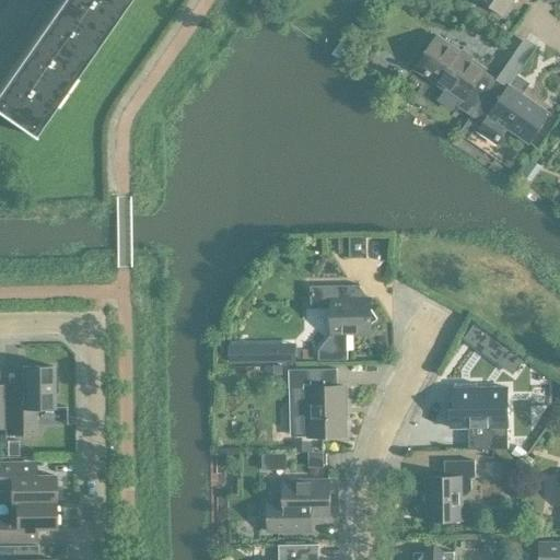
[(0,113),(32,135),(33,133),(27,129),(117,0),(63,0),(0,91),(0,113)]
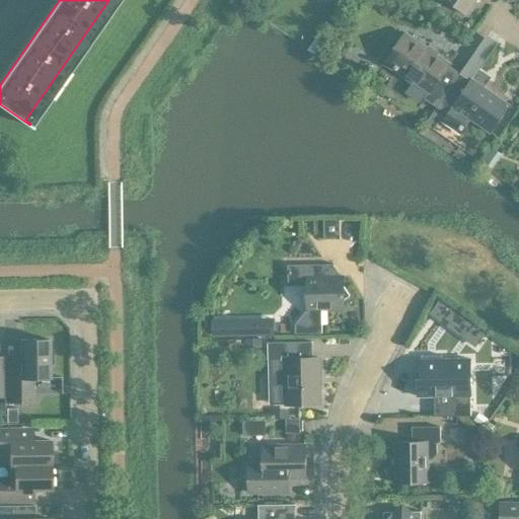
[(445,0),(466,15),(476,0),(445,0)]
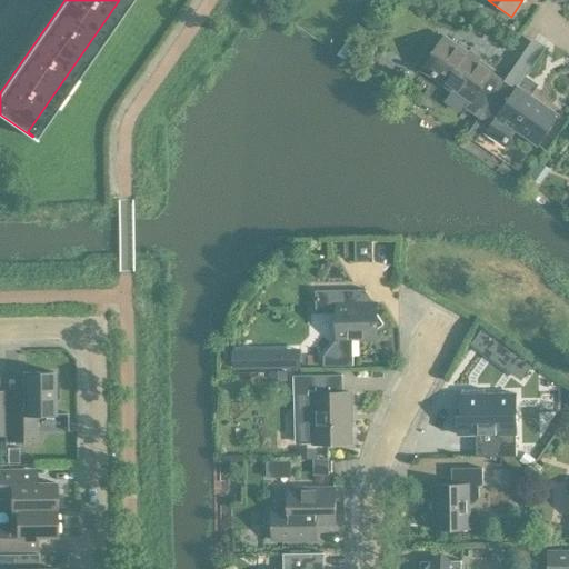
[(479,117),(505,80),(492,71),(493,70),(445,36),(423,68),(470,100),(466,108),(479,117)]
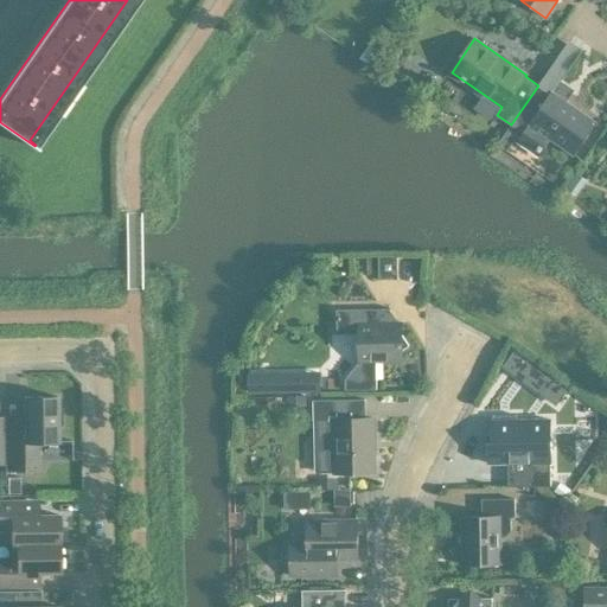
[(511,125),(512,126),(504,138),(512,144),(518,135),(521,136),(517,142),(538,157),(551,139),(574,155),(596,123),(567,102),(573,94),(558,84),(550,94),(538,85),(511,125)]
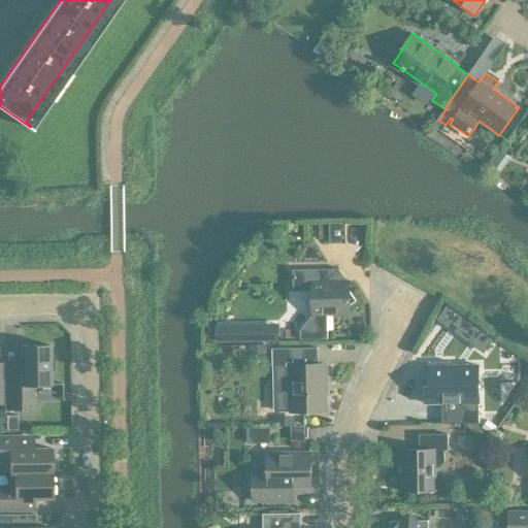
[(347,243),(347,223),(330,223),(330,243),(347,243)]
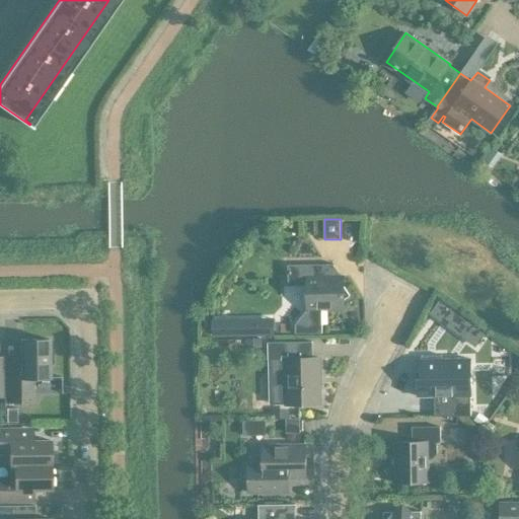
[(322,334),(322,309),(345,308),(344,276),(335,277),(335,265),(288,265),(288,286),(307,286),(308,309),(295,324),(295,334),(322,334)]
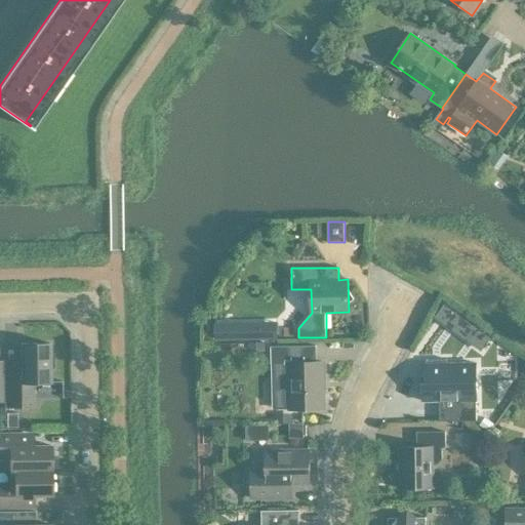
[(223,338),(260,337),(259,323),(223,323),(223,338)]
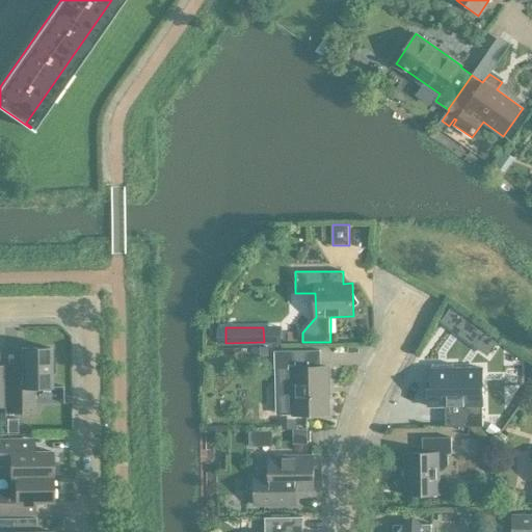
[(275,346),(251,347),(251,356),(268,355),(268,347),(275,347),(275,346)]
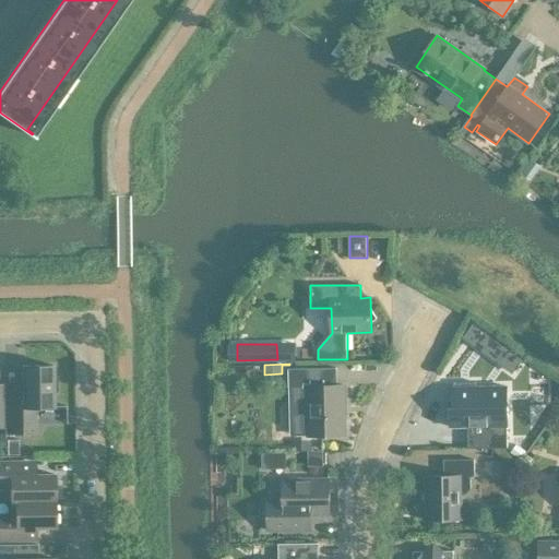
[(6,427),(4,427),(4,433),(35,433),(35,407),(52,407),(52,365),(22,366),(22,394),(4,394),(6,427)]
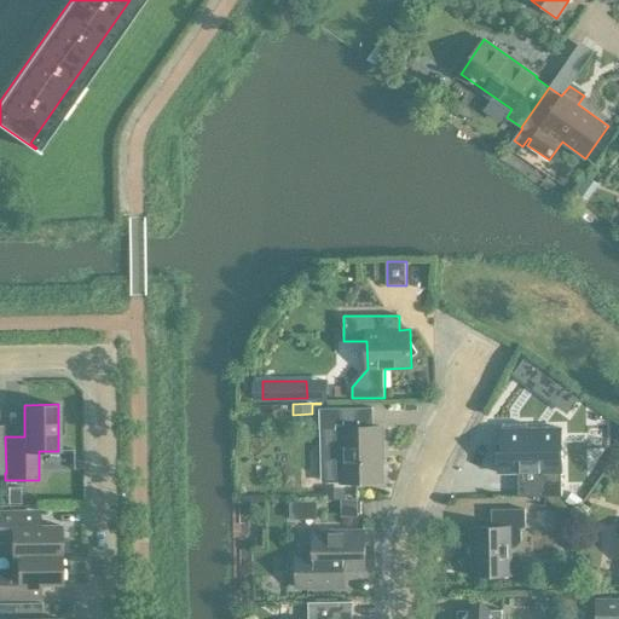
[(342,482),(381,481),(380,449),(383,447),(382,427),(374,427),(372,408),(319,409),(320,429),(341,429),(342,482)]
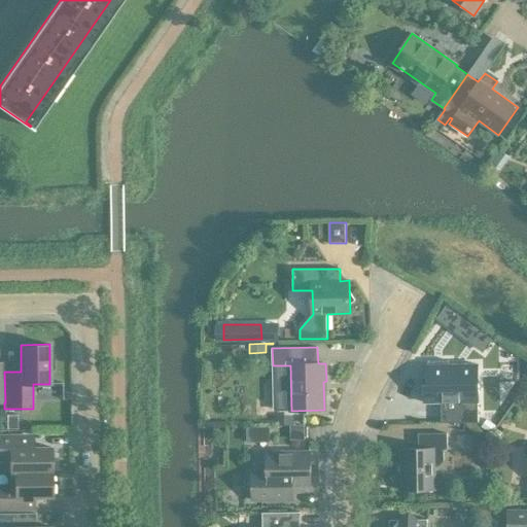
[(428,384),(424,384),(425,402),(442,402),(442,423),(479,422),(478,364),(449,365),(449,360),(428,361),(428,384)]
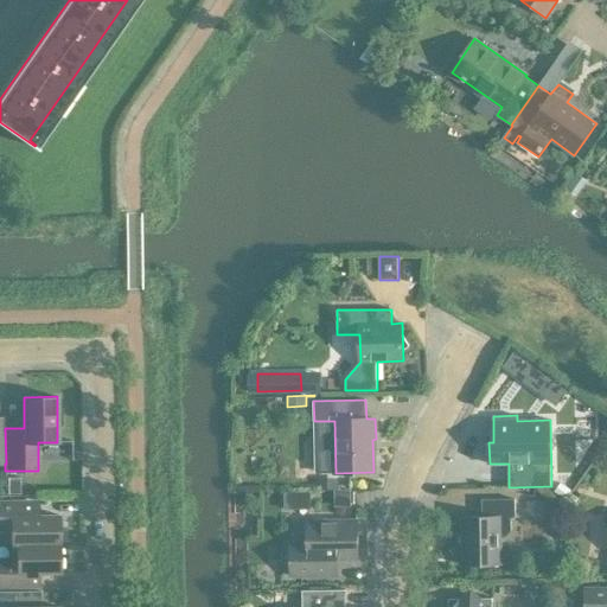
[(333,475),(319,477),(319,492),(334,491),(333,475)]
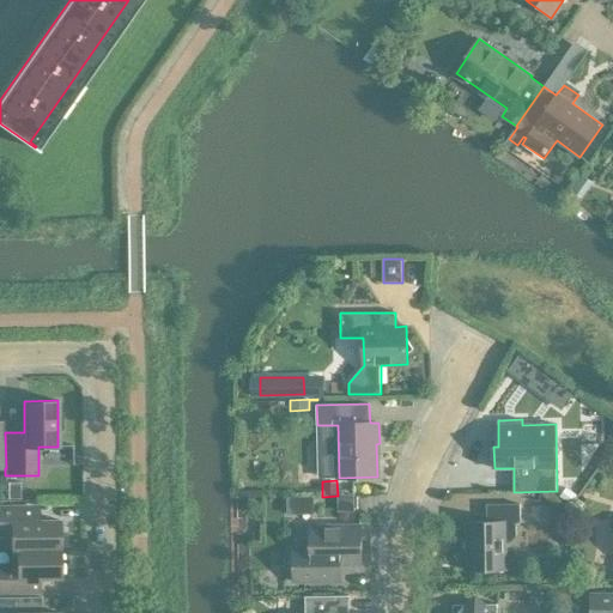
[(507,542),(510,542),(516,536),(516,522),(521,522),(520,504),(486,504),(487,522),(467,522),(467,570),(507,570),(507,542)]
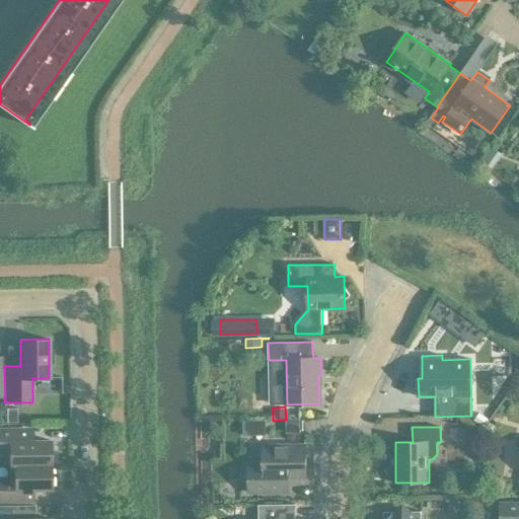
[(14,465),(51,465),(51,441),(24,441),(23,429),(0,429),(0,452),(9,452),(10,466),(14,466),(14,465)]
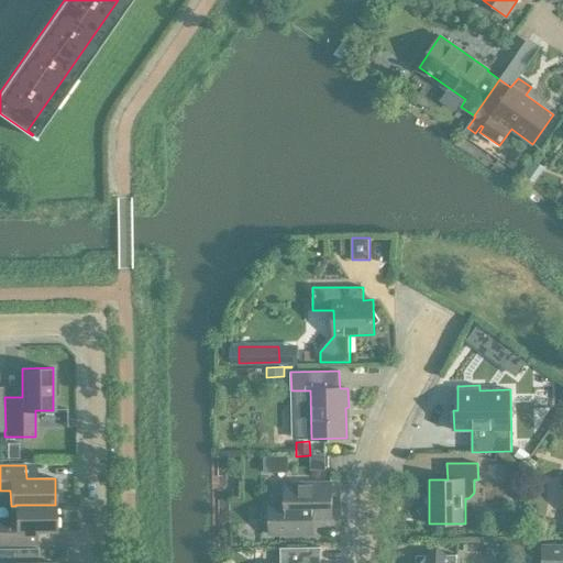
[(286,505),(269,506),(271,534),(301,533),(315,533),(315,518),(332,518),(332,483),(285,483),(286,505)]
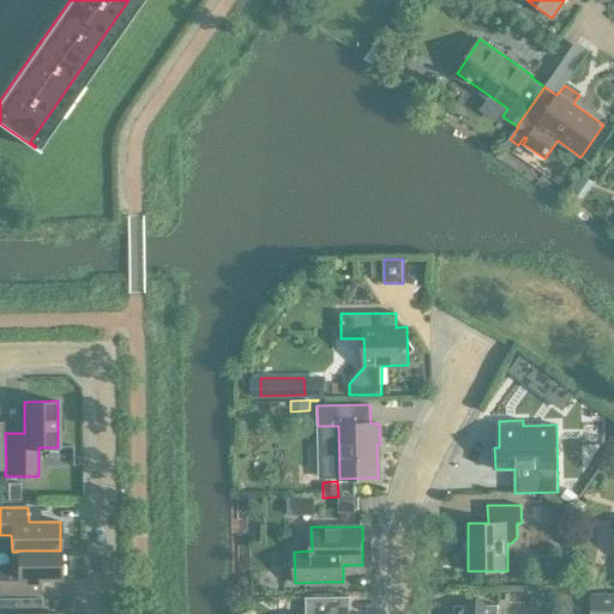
[(12,552),(12,566),(0,565),(0,594),(29,594),(29,579),(60,578),(60,551),(17,551),(17,552),(12,552)]
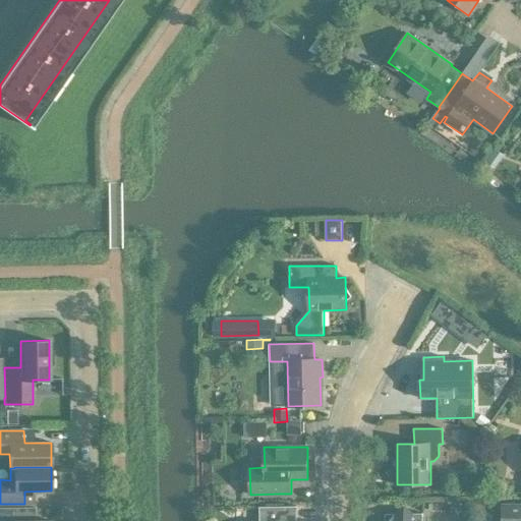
[(520,520),(520,504),(503,505),(503,520),(520,520)]
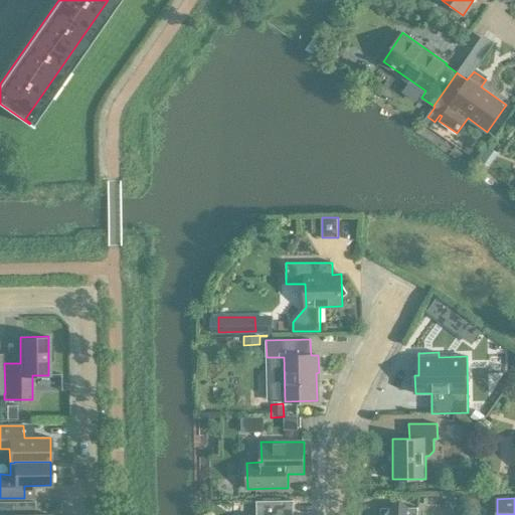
[(256,501),(256,514),(293,514),(294,500),(256,501)]
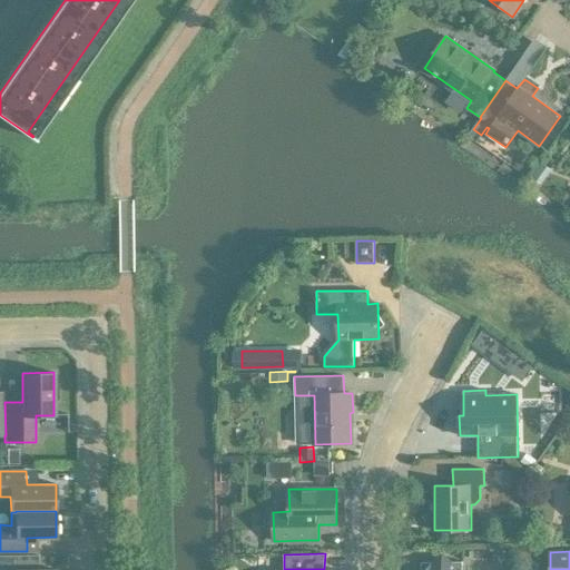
[(38,569),(38,556),(0,556),(0,569),(38,569)]
